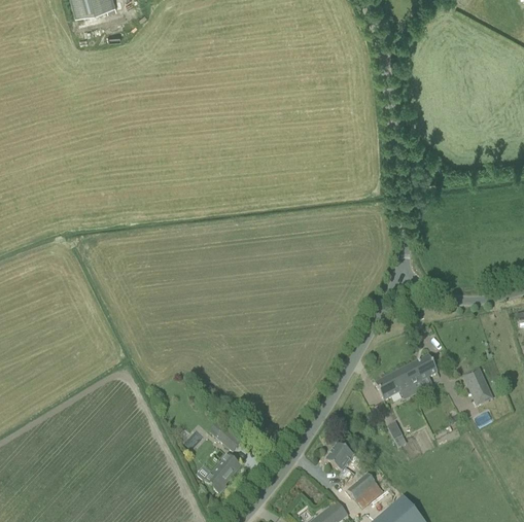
[(434,177),(433,164),(425,165),(426,178),(434,177)]
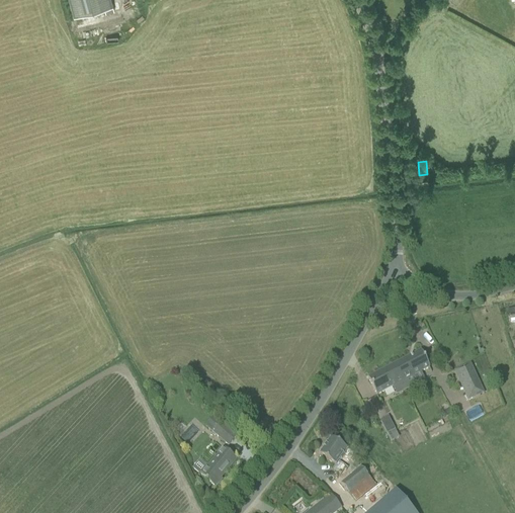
[(424,347),(398,360),(407,377),(424,368),(433,364),(428,355),(424,347)]
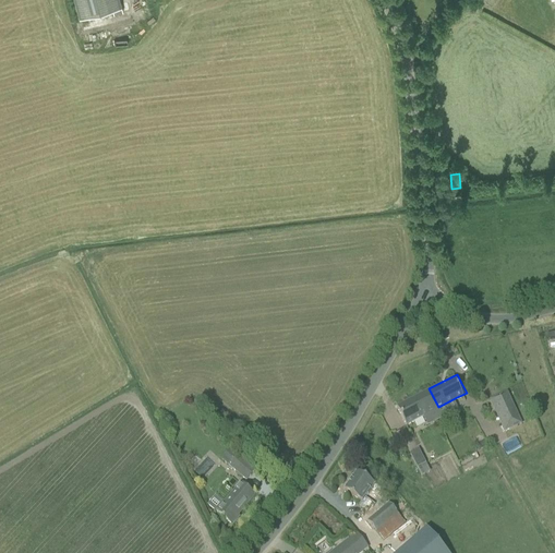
[(429,388),(399,404),(400,405),(409,422),(426,413),(436,408),(438,407),(429,388)]
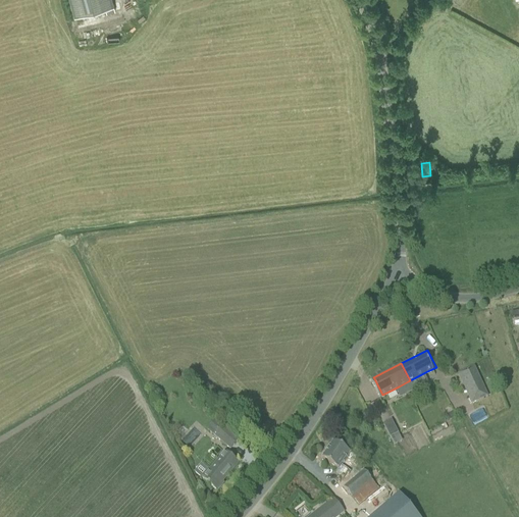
[(461,370),(474,400),(490,393),(477,363),(461,370)]
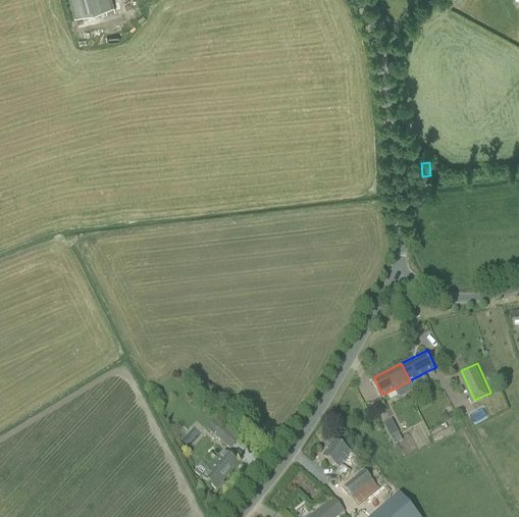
[(242,434),(225,420),(219,415),(211,424),(232,444),(242,434)]
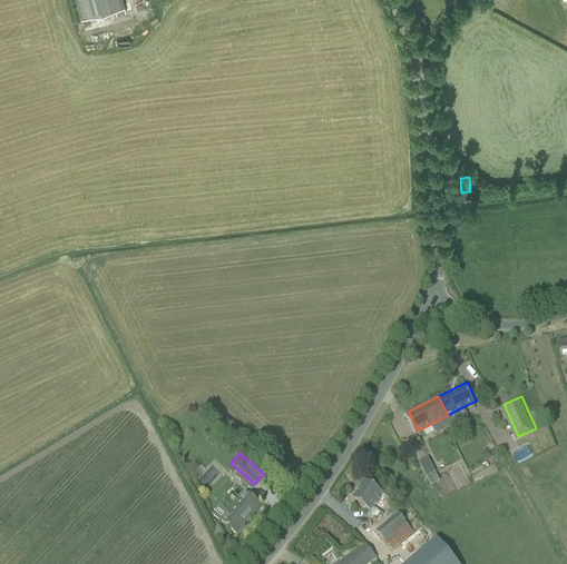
[(442,476),(438,468),(430,453),(421,458),(429,473),(433,481),(442,476)]
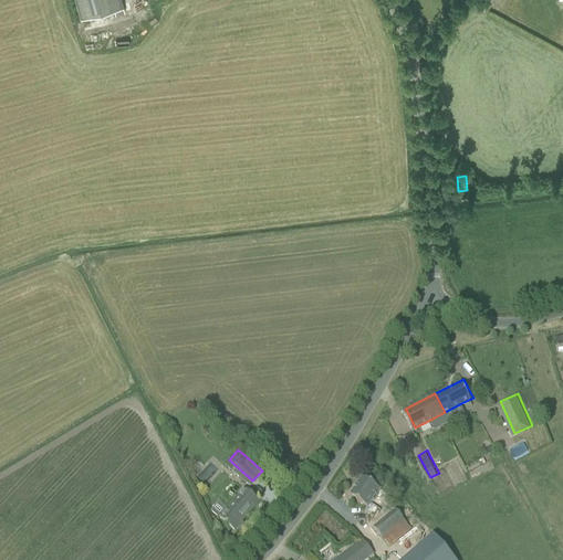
[(374,500),(384,486),(365,474),(352,492),(371,504),(367,508),(375,514),(379,508),(382,509),(384,507),(374,500)]
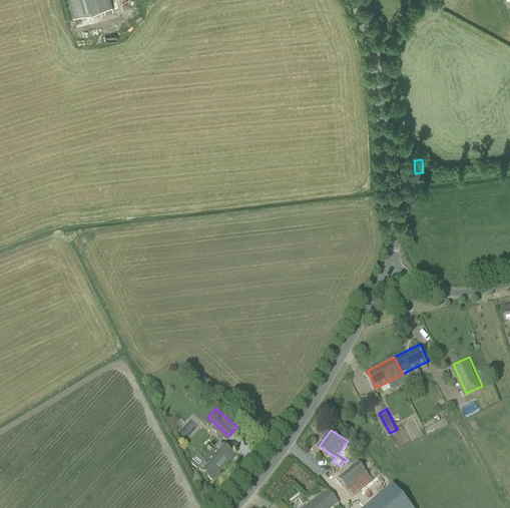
[(214,448),(207,458),(201,465),(207,471),(207,472),(209,474),(210,473),(216,478),(222,471),(221,470),(236,451),(224,441),(216,450),(214,448)]
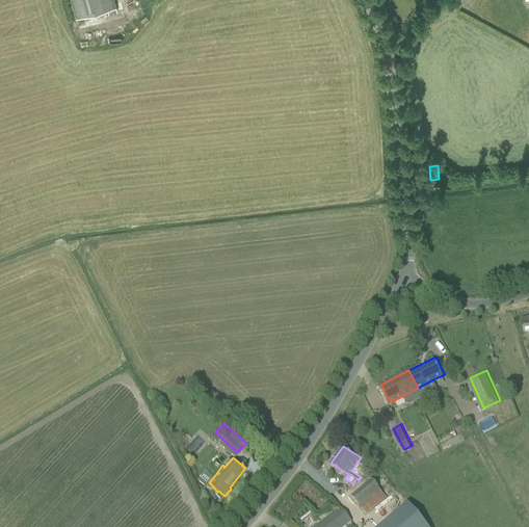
[(380,501),(389,494),(373,475),(352,494),(368,511),(380,501)]
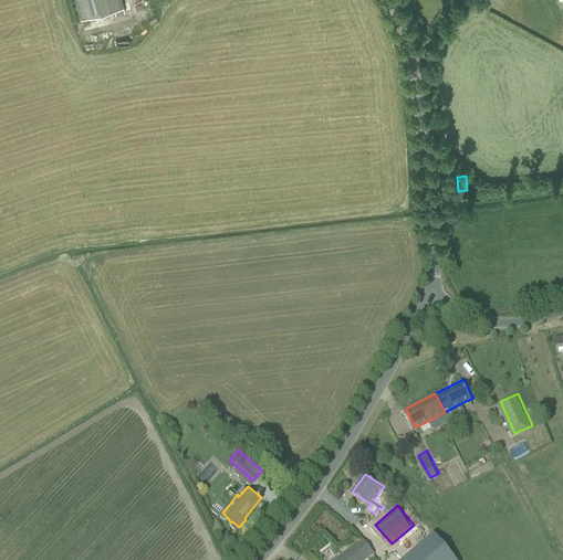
[(362,559),(376,549),(365,536),(333,559),(362,559)]
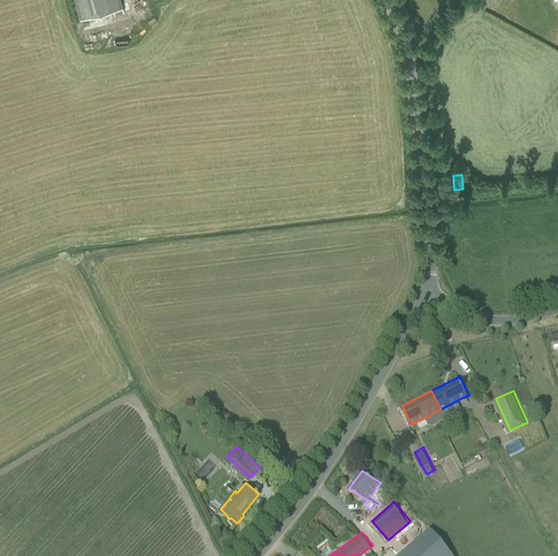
[(428,534),(419,541),(431,555),(452,555),(443,544),(439,547),(428,534)]
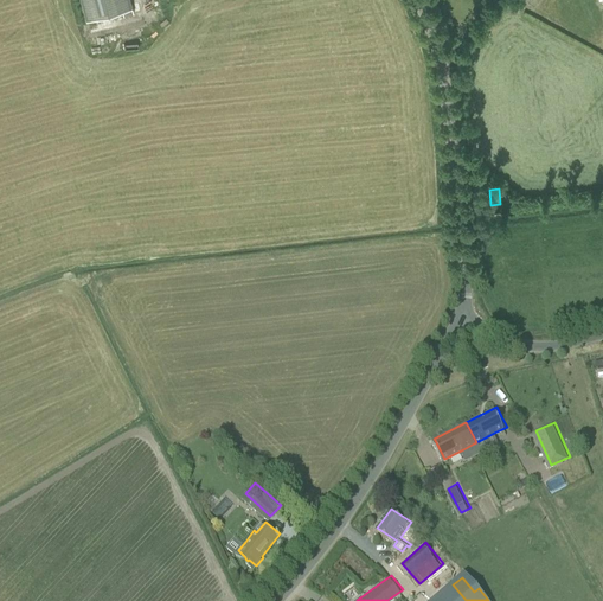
[(457,600),(448,588),(430,600),(457,600)]
